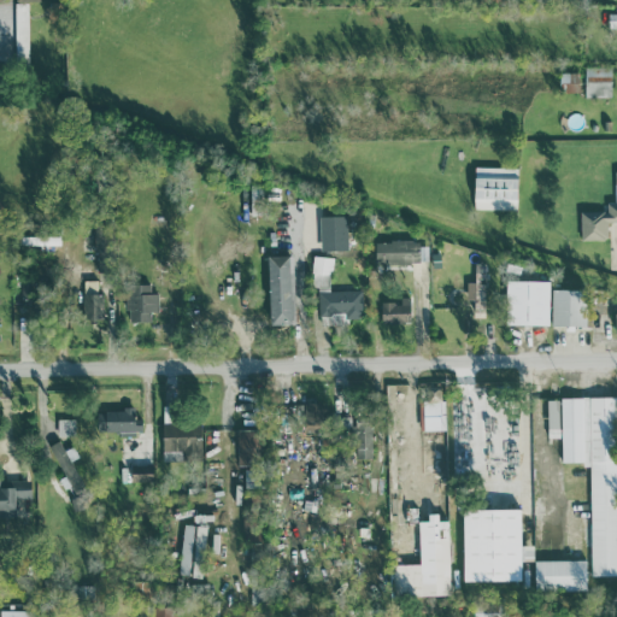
[(16,66),(29,66),(27,1),(13,1),(16,66)]
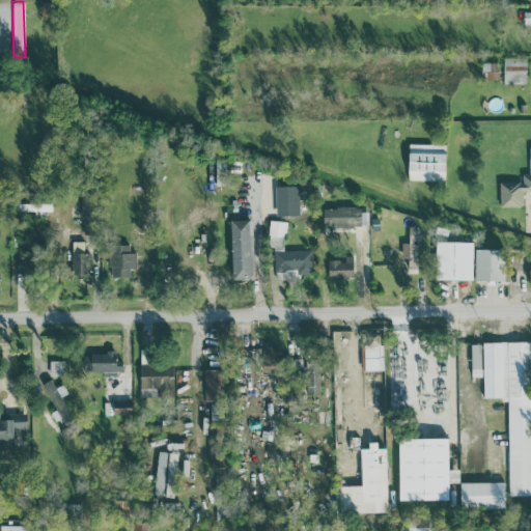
[(525,57),(504,56),(504,73),(525,73),(525,57)]
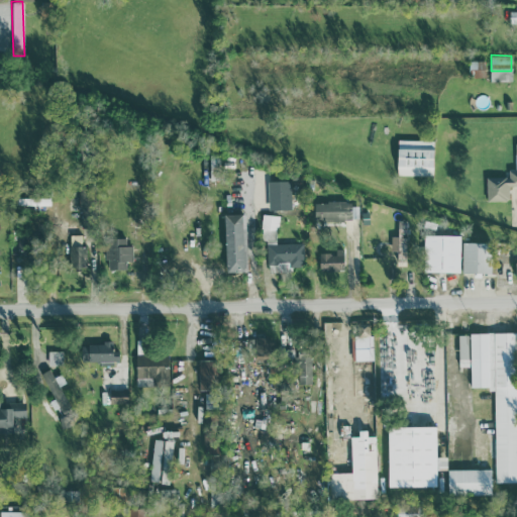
[(397,175),(433,175),(433,139),(397,139),(397,175)]
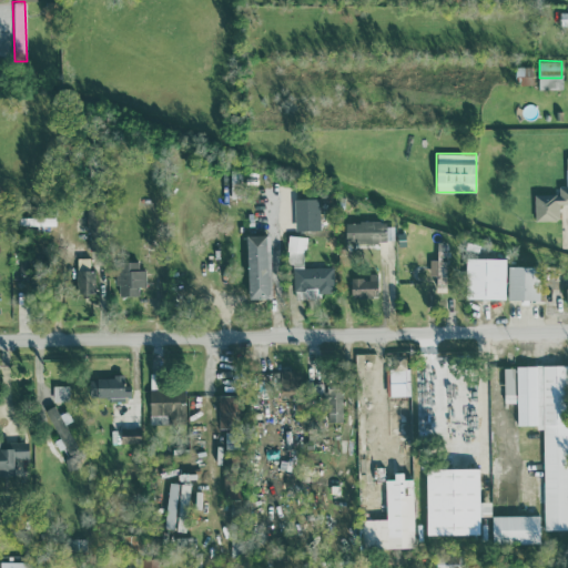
[(534,194),(534,220),(558,220),(558,203),(567,203),(567,156),(567,186),(558,186),(558,194),(534,194)]
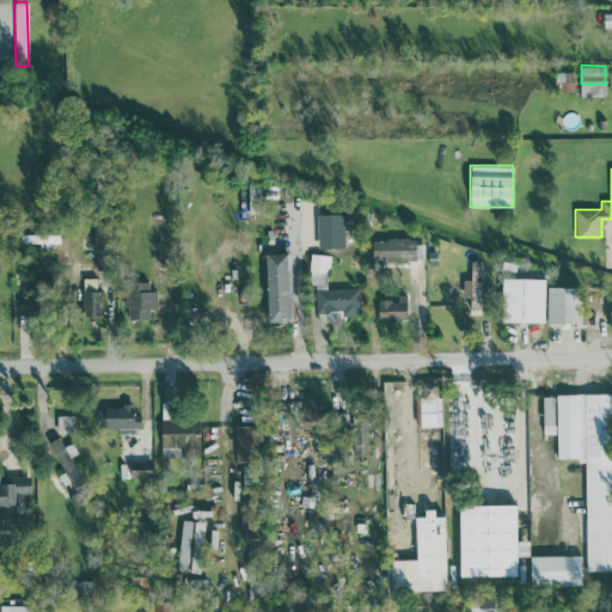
[(317,214),(317,239),(342,239),(342,213),(317,214)]
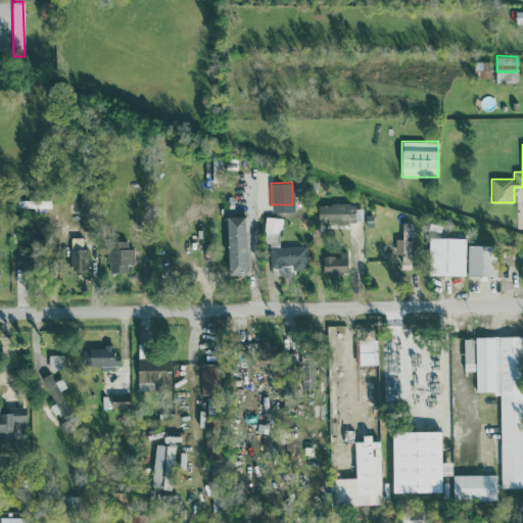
[(16,207),(51,206),(51,198),(16,199),(16,207)]
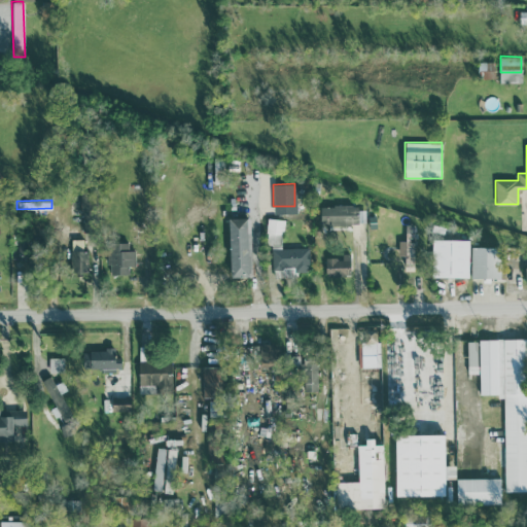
[(320,205),(320,224),(358,223),(357,205),(320,205)]
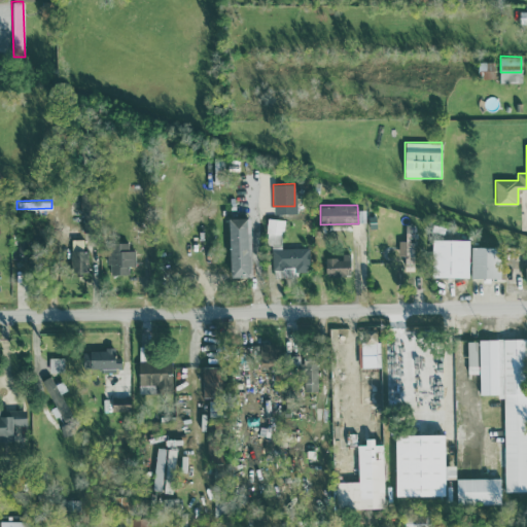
[(230,277),(250,276),(249,217),(229,217),(230,277)]
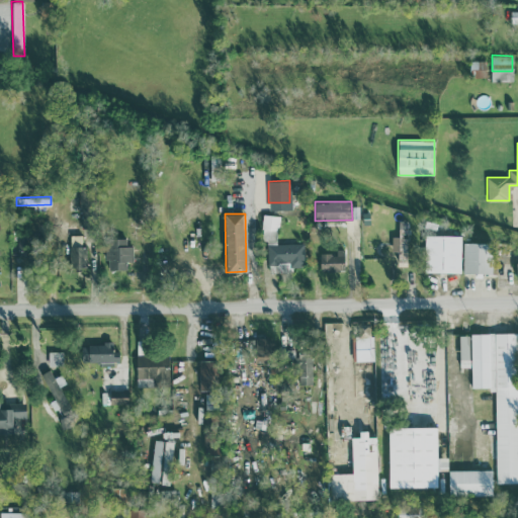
[(392,250),(399,251),(398,261),(407,261),(408,220),(399,220),(398,236),(392,236),(392,250)]
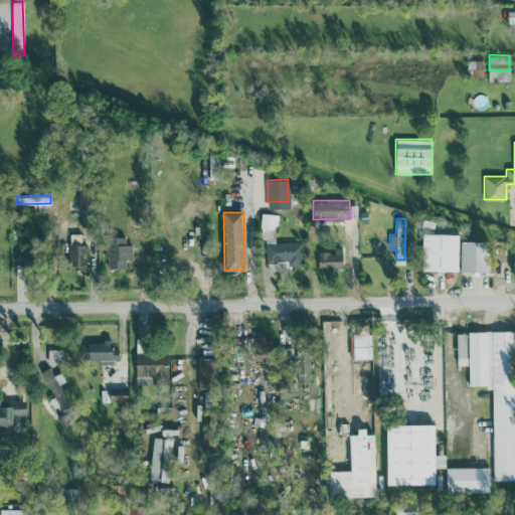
[(458,271),(459,233),(426,232),(425,270),(458,271)]
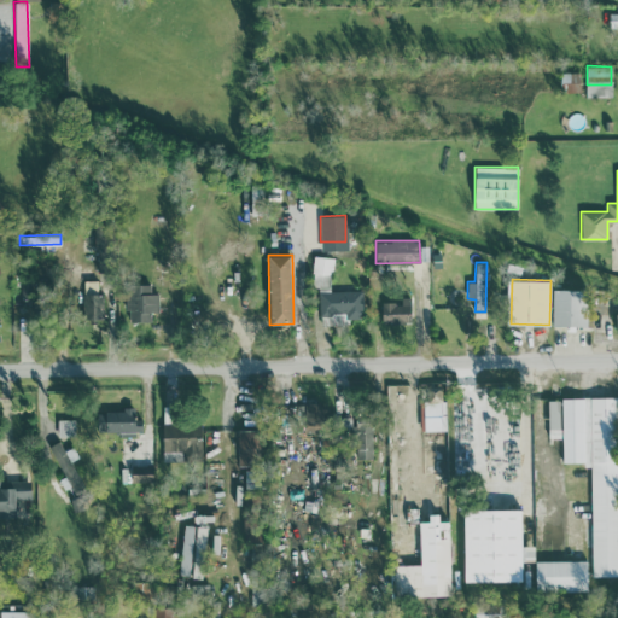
[(157,293),(150,293),(150,284),(126,284),(127,321),(150,321),(150,312),(158,312),(157,293)]
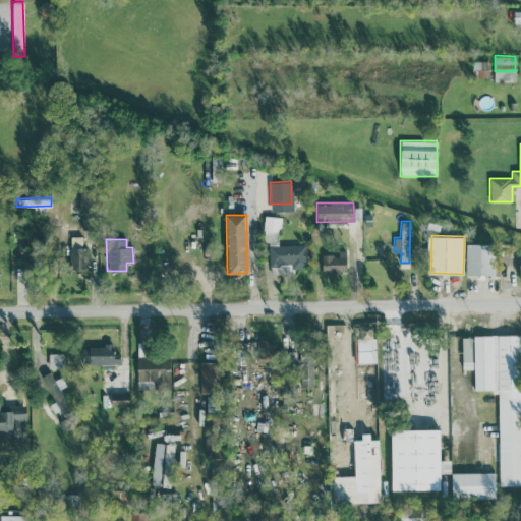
[(465,274),(495,275),(495,243),(466,243),(465,274)]
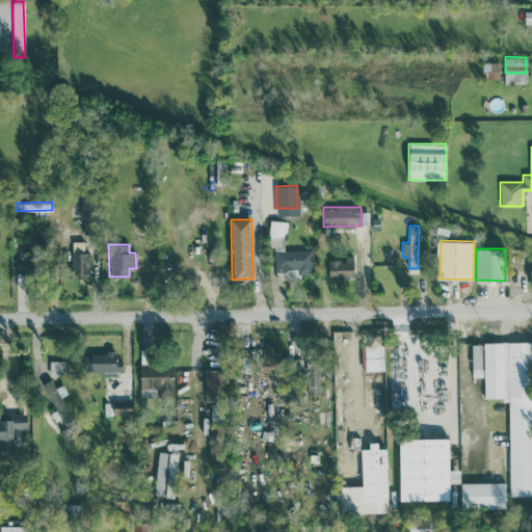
[(312,249),(274,250),(274,270),(297,269),(297,273),(312,273),(312,249)]
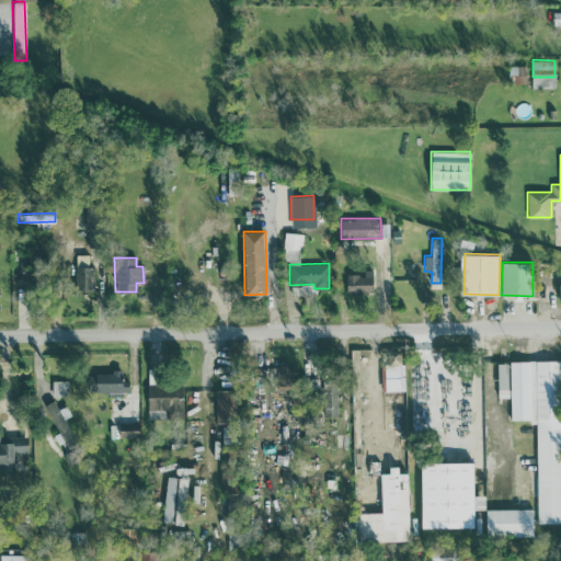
[(76,290),(92,289),(91,264),(75,265),(76,290)]
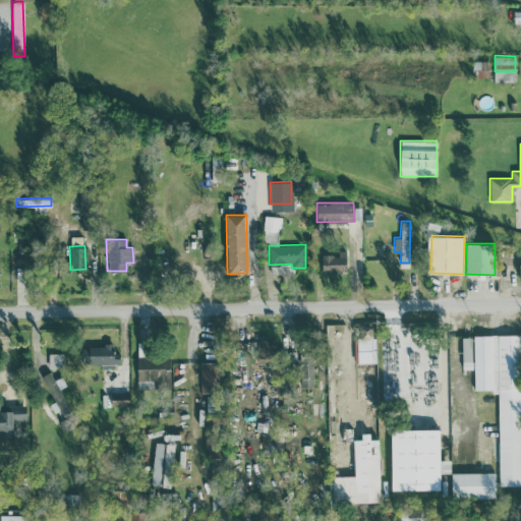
[(345,250),(338,250),(338,254),(322,254),(322,272),(345,272),(345,250)]
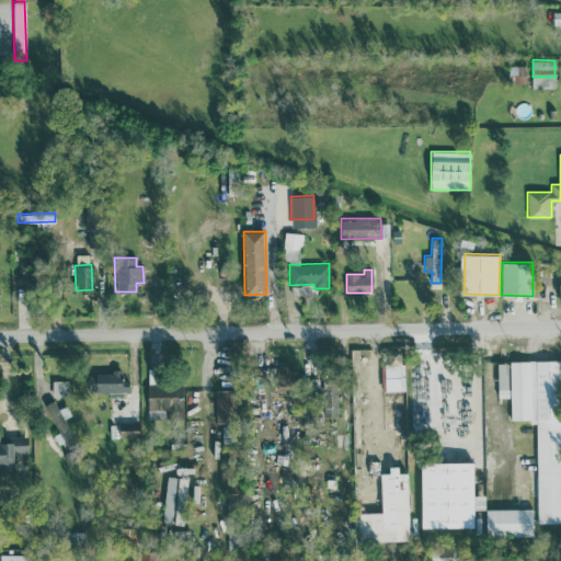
[(537,523),(560,523),(560,361),(510,361),(510,421),(536,421),(537,523)]
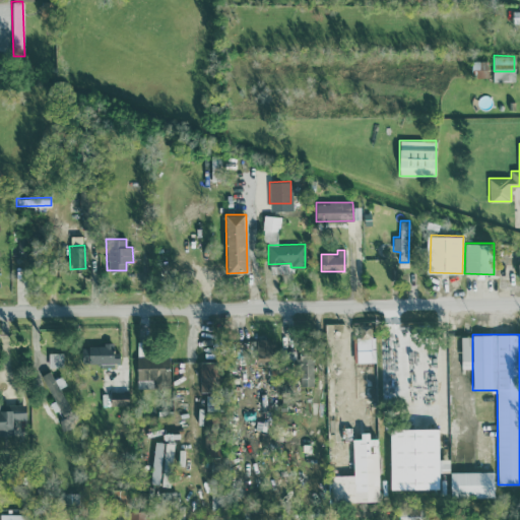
[(356,362),(375,362),(375,336),(355,337),(356,362)]
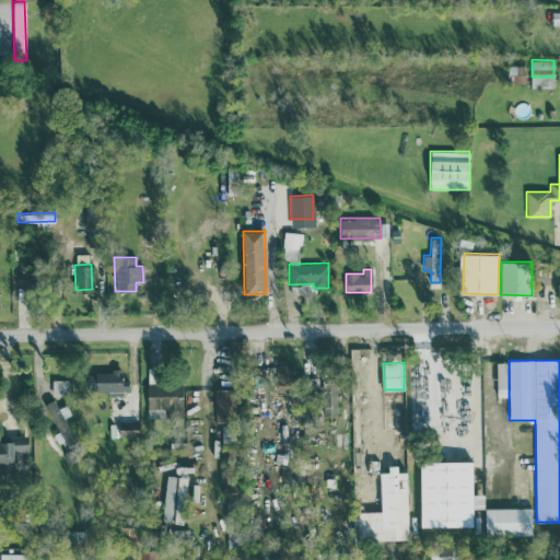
[(497,396),(508,396),(508,362),(497,362),(497,396)]
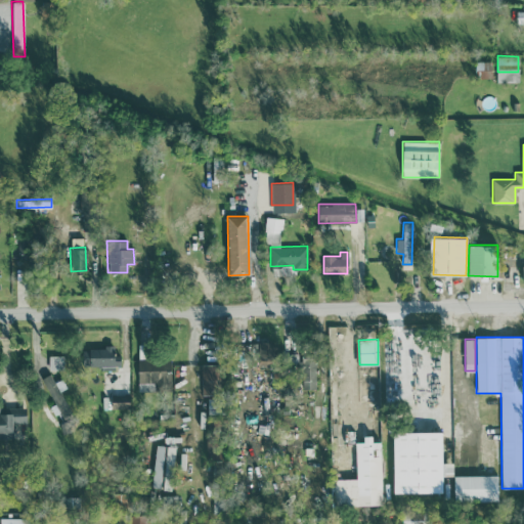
[(257,364),(272,366),(275,343),(259,341),(257,364)]
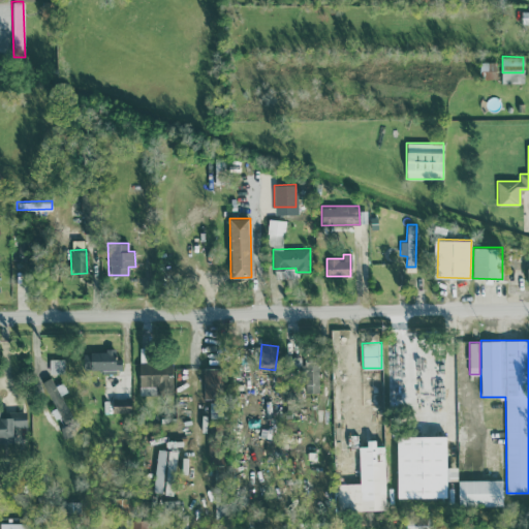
[(83,368),(121,370),(121,358),(115,358),(116,351),(83,350),(83,368)]
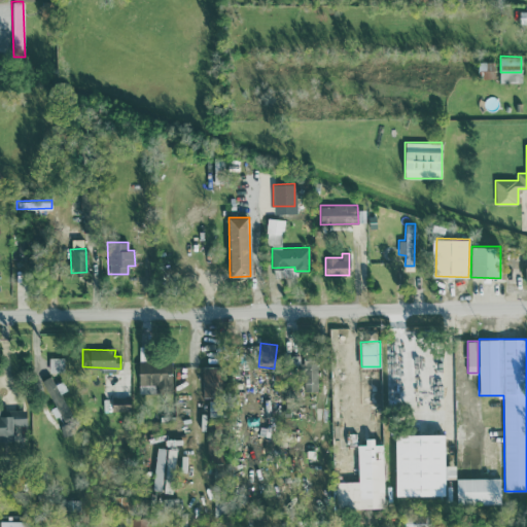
[(64,371),(64,356),(48,357),(49,372),(64,371)]
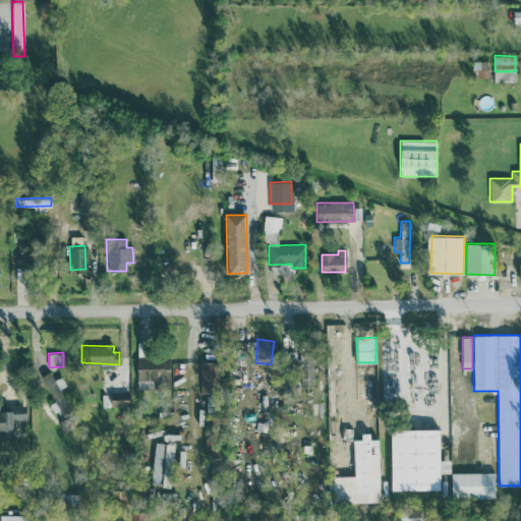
[(313,352),(298,352),(299,387),(314,387),(313,352)]
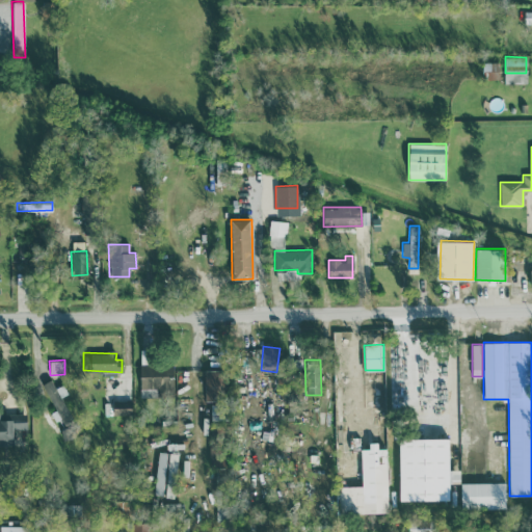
[(139,364),(140,397),(158,396),(157,387),(174,387),(174,363),(139,364)]
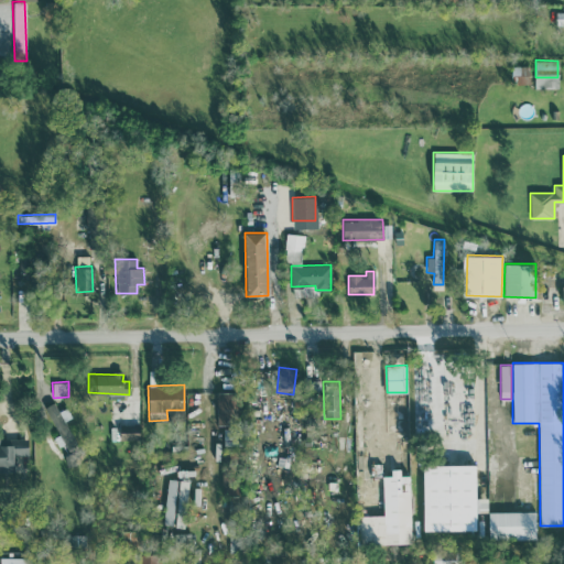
[(217,423),(237,423),(237,392),(217,392),(217,423)]
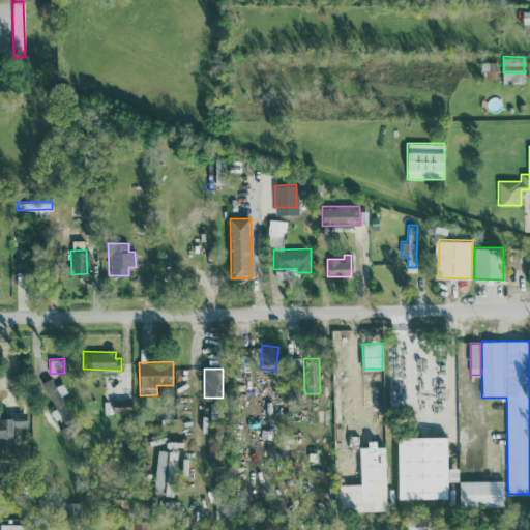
[(55,408),(53,409),(62,428),(74,422),(60,394),(67,391),(63,383),(55,386),(51,378),(42,382),(55,408)]
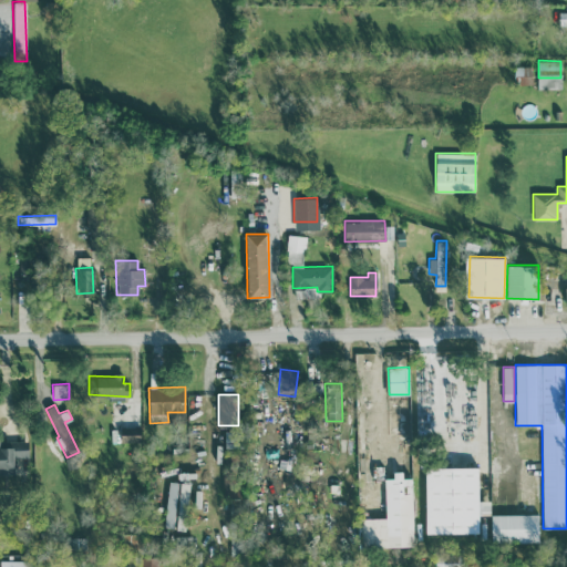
[(141,426),(121,426),(121,442),(141,442),(141,426)]
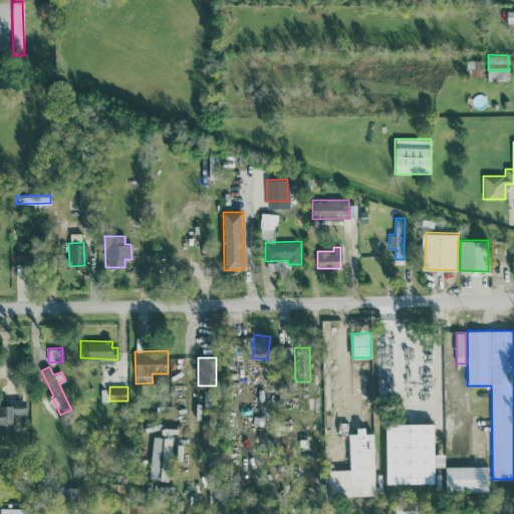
[(0,430),(13,430),(12,415),(25,414),(25,399),(1,400),(1,396),(0,396),(0,430)]
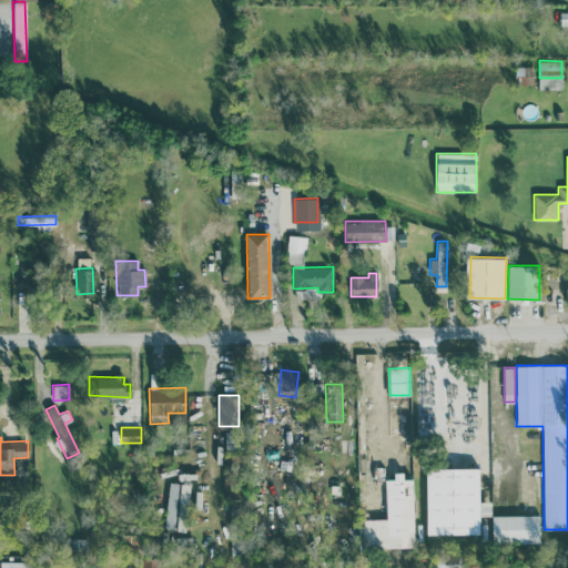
[(478,467),(425,468),(426,535),(479,534),(479,516),(492,516),(490,501),(479,501),(478,467)]
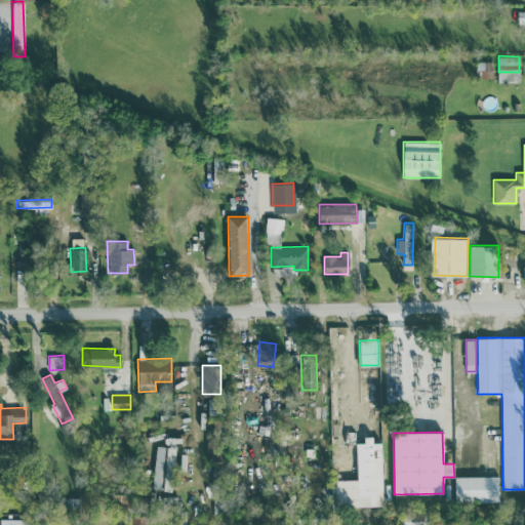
[(356,443),(357,479),(334,480),(334,506),(382,505),(381,442),(372,442),(372,437),(364,437),(364,442),(356,443)]
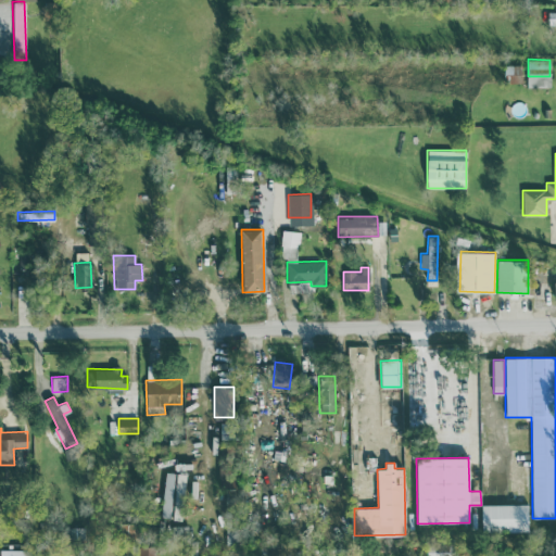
[(162,507),(173,508),(172,510),(181,512),(186,474),(166,471),(162,507)]
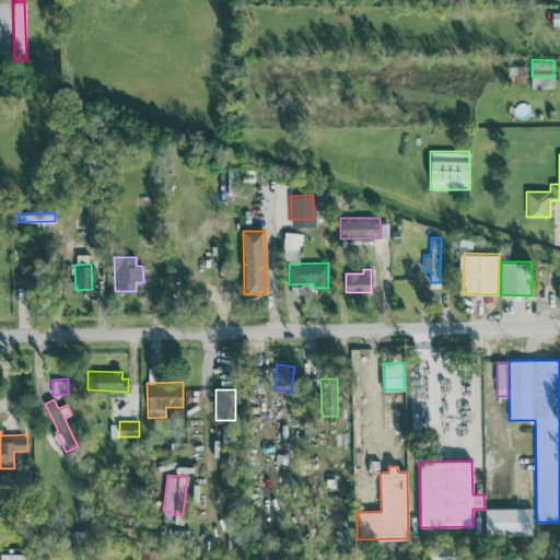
[(532,508),(485,508),(486,535),(532,535),(532,508)]
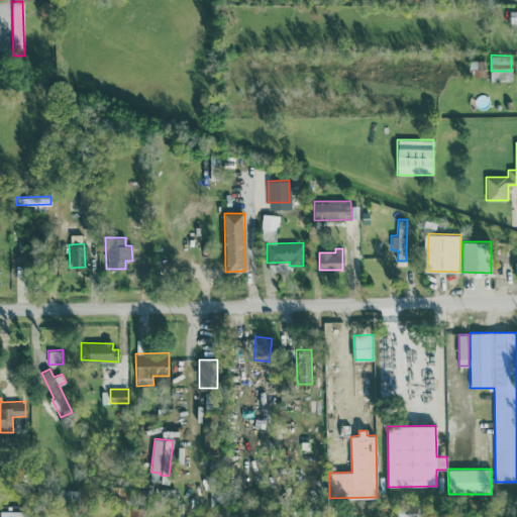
[(146,516),(147,509),(128,508),(127,516),(146,516)]
